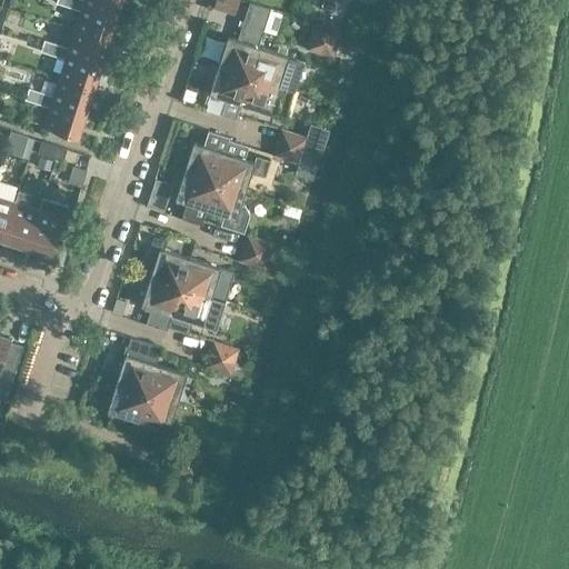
[(67,0),(65,7),(73,9),(77,0),(67,0)]
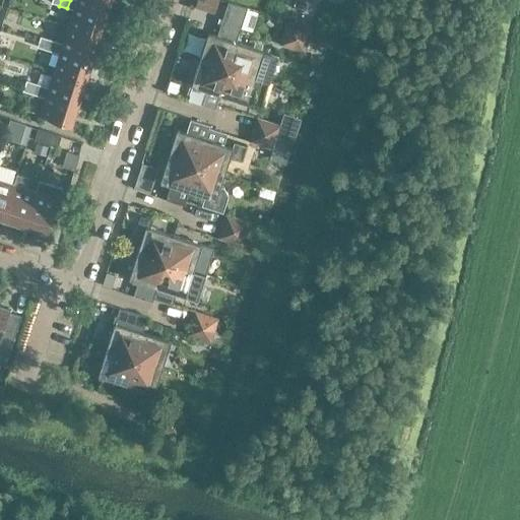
[(76,0),(75,5),(107,15),(112,0),(76,0)]
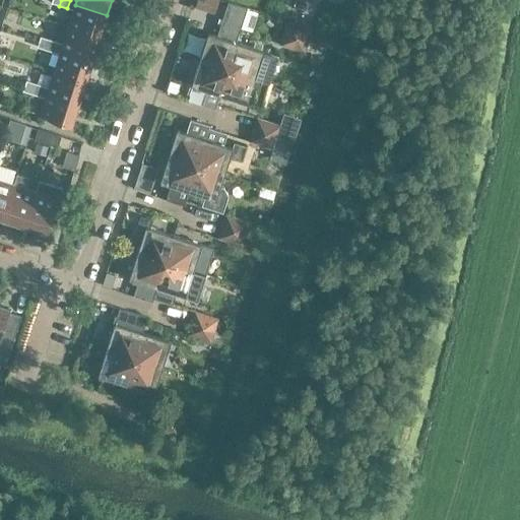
[(216,0),(197,0),(195,9),(212,15),(216,0)]
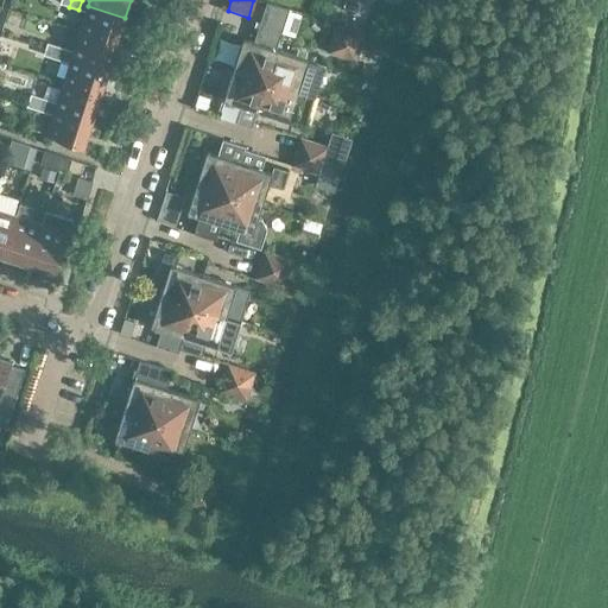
[(276,50),(289,10),(266,2),(253,43),(244,39),(233,70),(266,80),(276,50)]
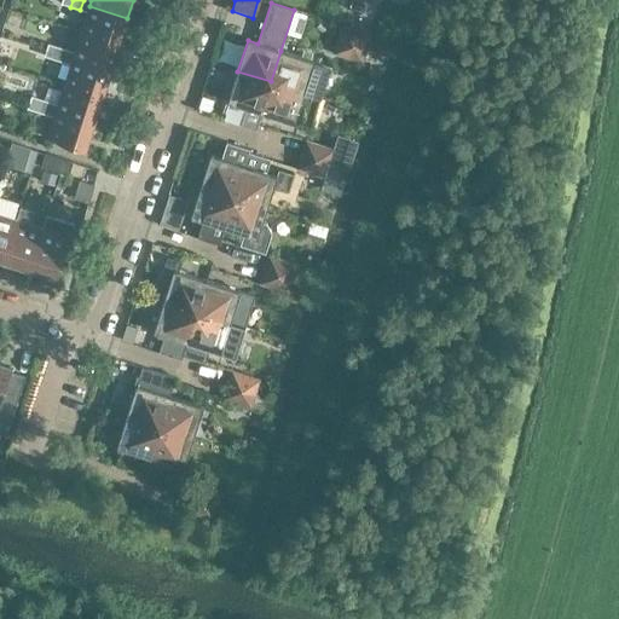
[(81,33),(119,45),(127,18),(90,6),(81,33)]
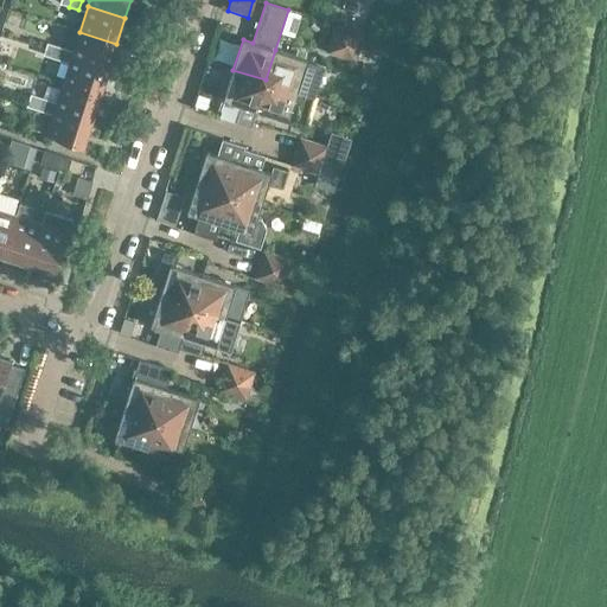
[(342,57),(350,30),(337,26),(327,52),(342,57)]
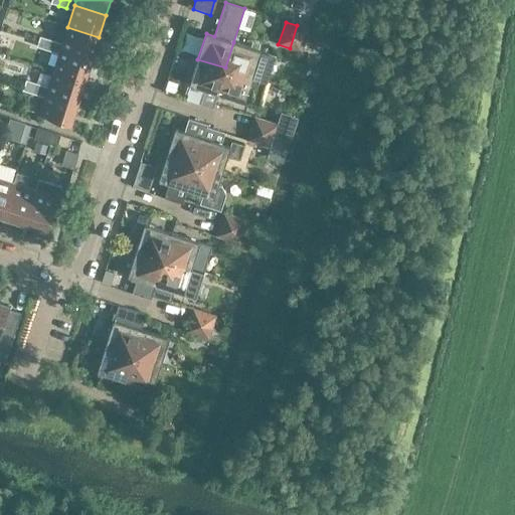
[(297,25),(290,48),(301,52),(309,29),(297,25)]
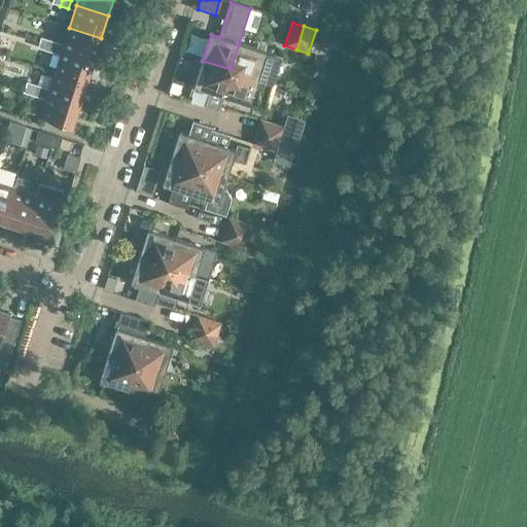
[(69,28),(62,49),(94,61),(101,38),(69,28)]
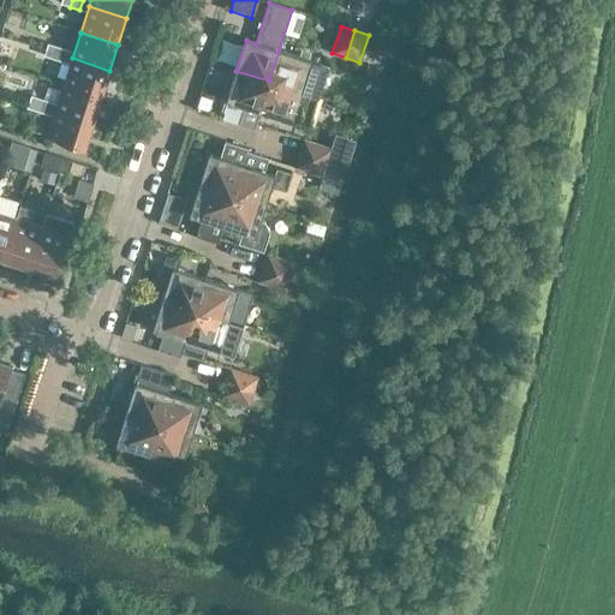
[(53,59),(58,47),(47,43),(43,55),(53,59)]
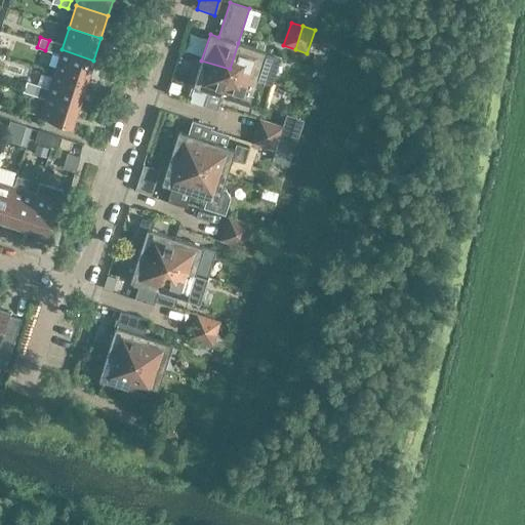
[(57,42),(49,40),(45,50),(53,53),(57,42)]
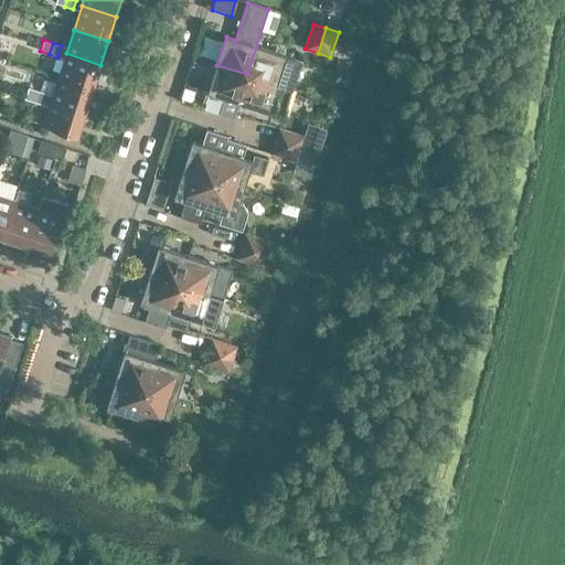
[(301,61),(256,46),(247,74),(292,89),(301,61)]
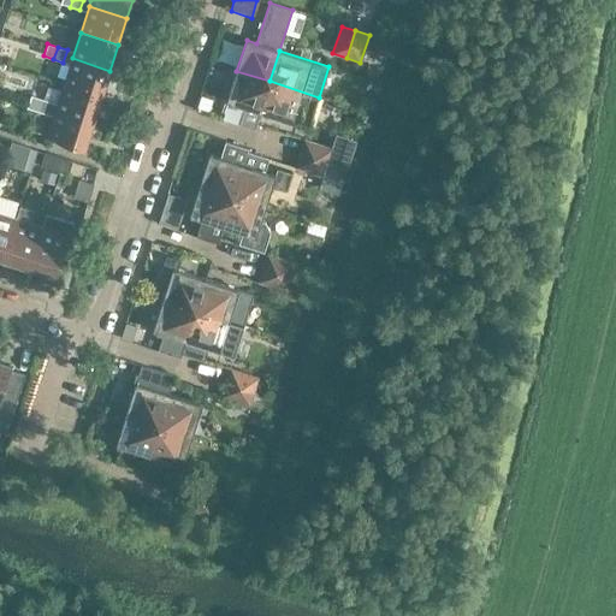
[(64,84),(101,96),(110,71),(72,58),(64,84)]
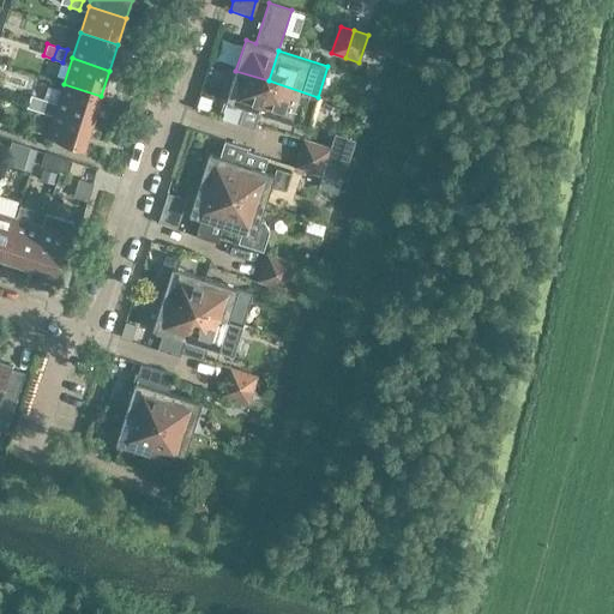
[(259,112),(269,80),(235,71),(226,101),(244,107),(238,124),(253,128),(259,112)]
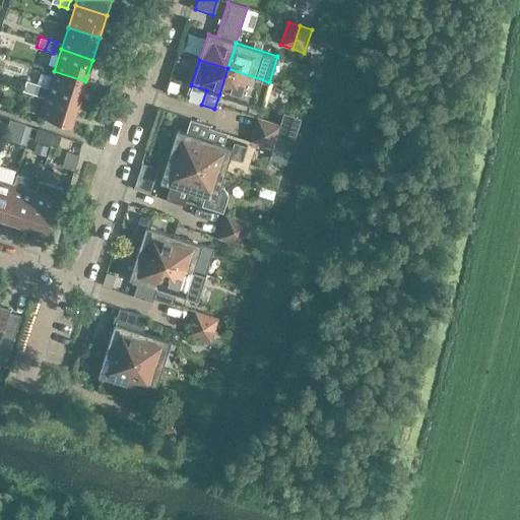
[(261,108),(269,82),(228,68),(219,94),(261,108)]
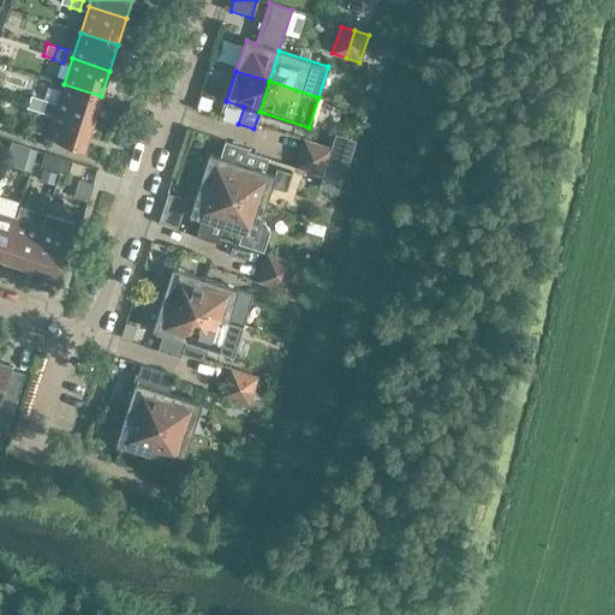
[(64,84),(55,111),(93,123),(101,96),(64,84)]
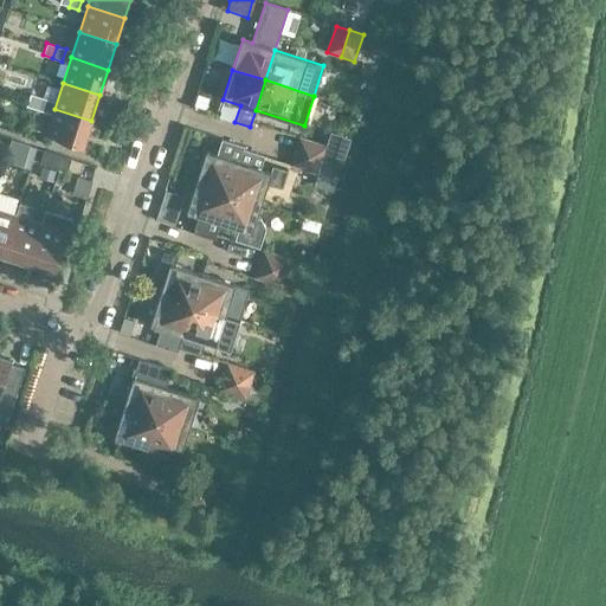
[(36,109),(40,97),(30,94),(26,107),(36,109)]
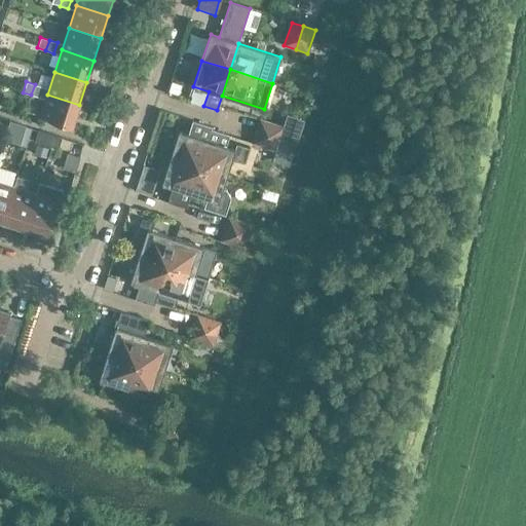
[(173,83),(170,91),(179,95),(182,86),(173,83)]
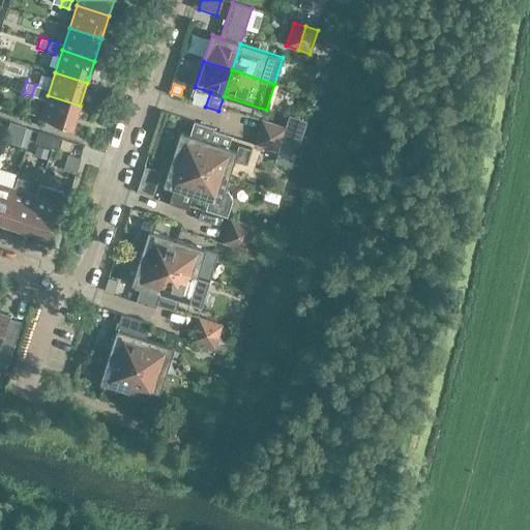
[(43,88),(35,85),(31,95),(40,98),(43,88)]
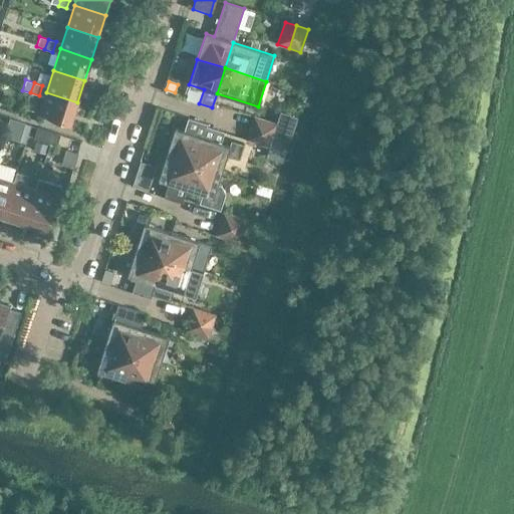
[(77,102),(46,92),(39,114),(70,124),(77,102)]
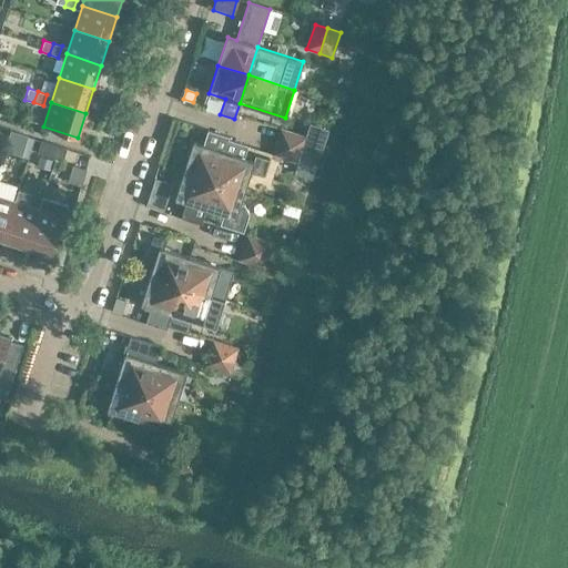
[(281,130),(276,142),(302,151),(306,138),(281,130)]
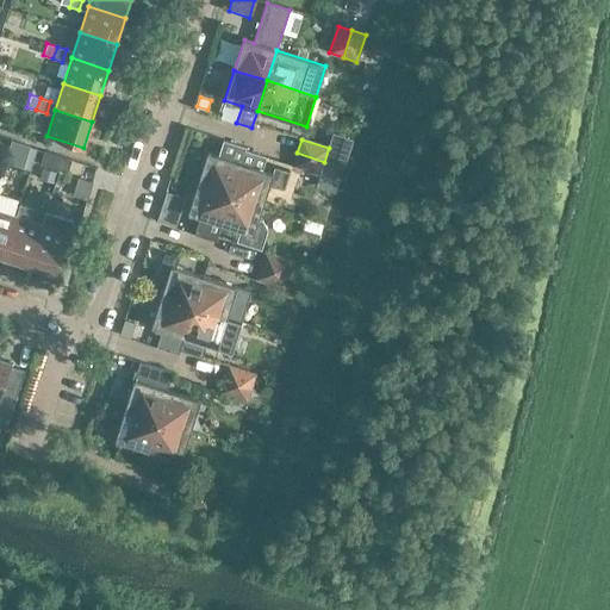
[(8,151),(26,157),(33,160),(37,149),(12,141),(8,151)]
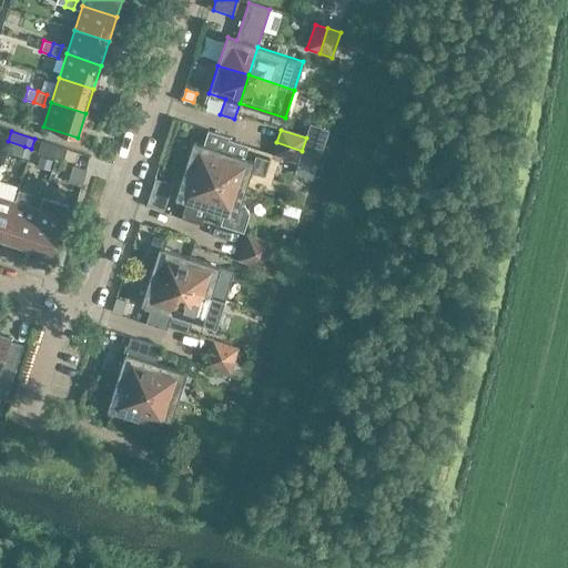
[(214,181),(223,152),(229,138),(208,131),(203,145),(193,142),(184,171),(214,181)]
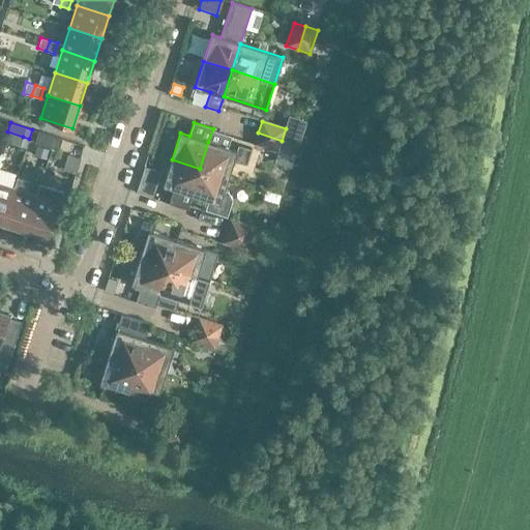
[(200,169),(229,177),(237,151),(228,148),(232,137),(213,130),(213,128),(208,142),(200,169)]
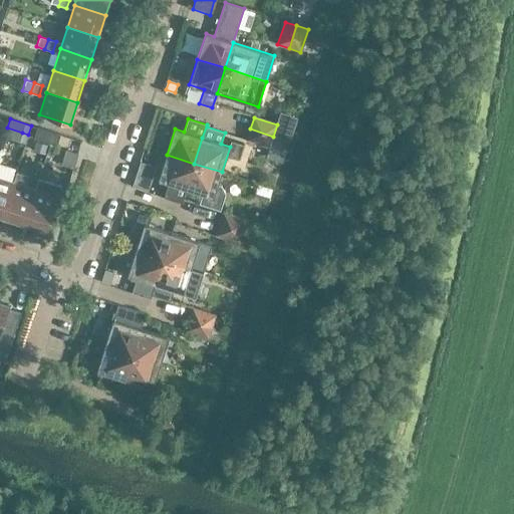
[(33,140),(56,147),(60,136),(37,127),(33,140)]
